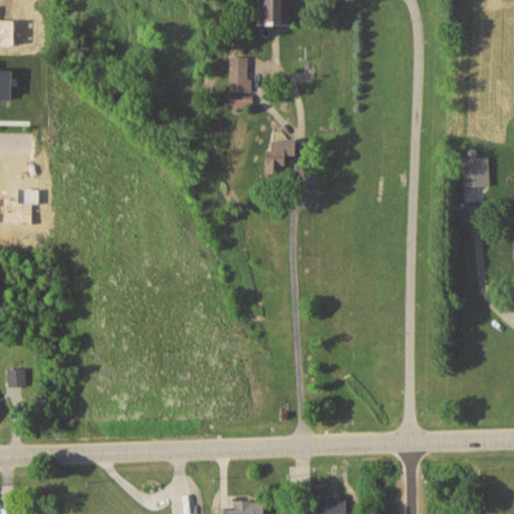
[(294,25),(294,0),(259,0),(260,25),(294,25)]
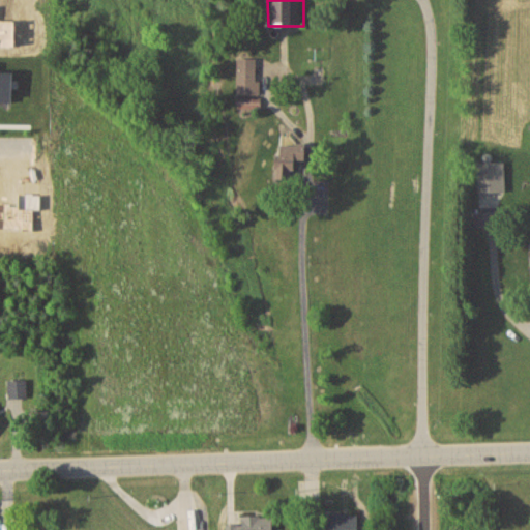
[(237,114),(260,114),(260,59),(237,58),(237,114)]
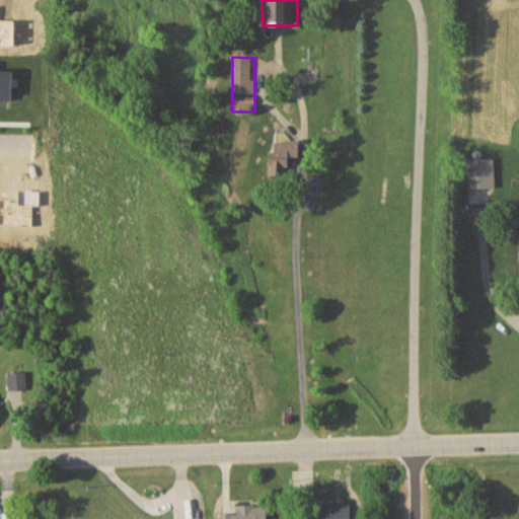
[(298,155),(299,141),(275,141),(274,173),(288,173),(288,155),(298,155)]
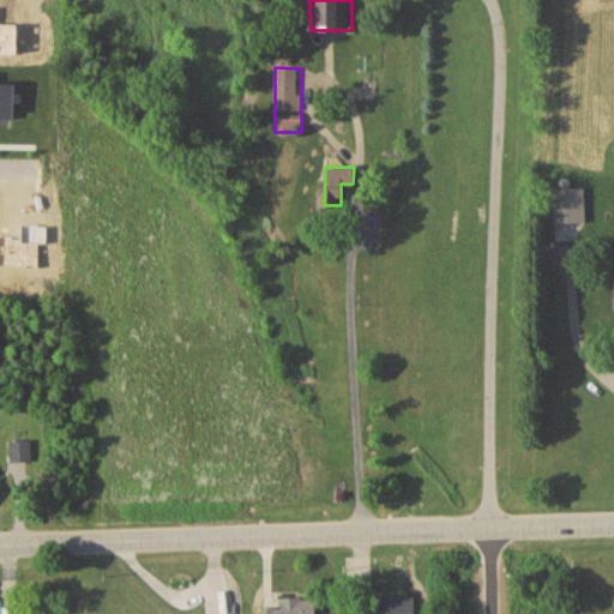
[(555,222),(585,222),(585,187),(555,187),(555,222)]
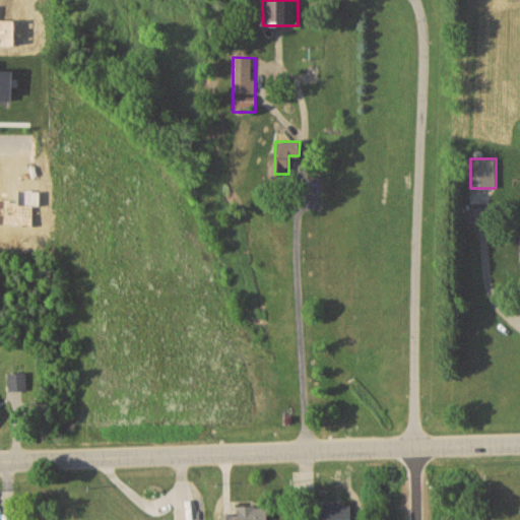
[(26,389),(26,372),(8,373),(8,389),(26,389)]
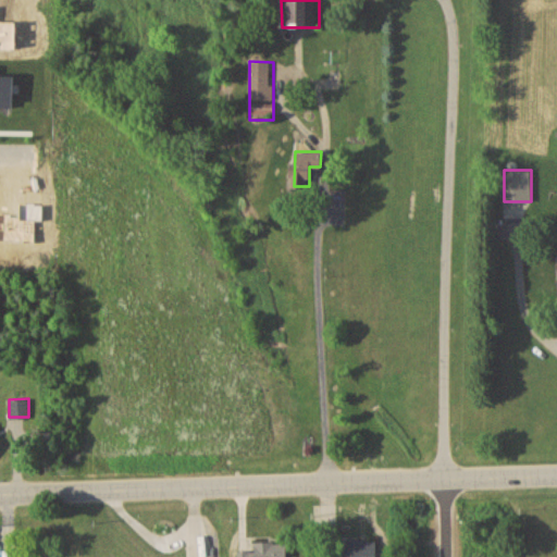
[(378,556),(378,540),(343,540),(343,556),(378,556)]
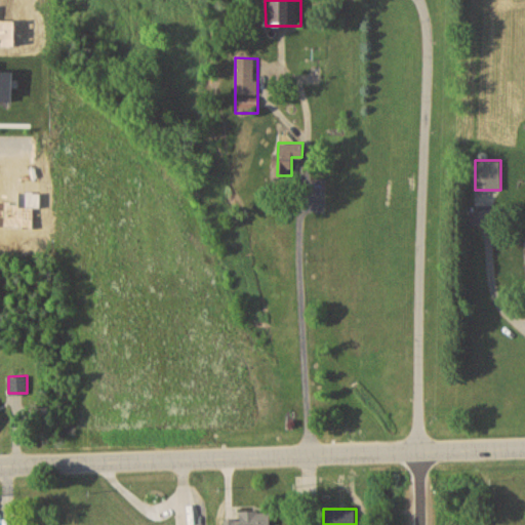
[(271,524),(271,510),(239,511),(240,517),(224,518),(224,524),(271,524)]
